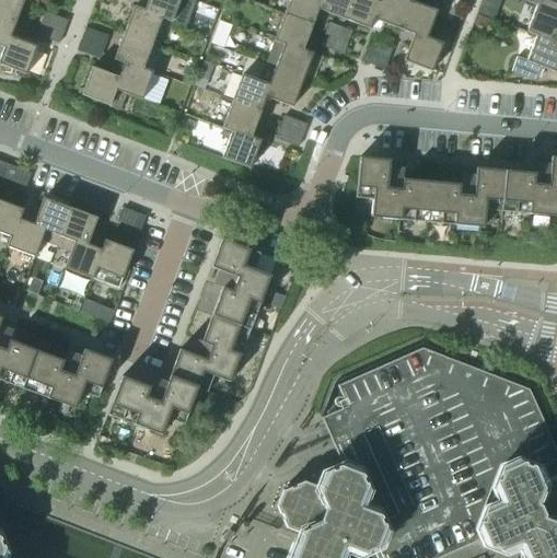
[(0,0),(0,13),(18,21),(24,0),(0,0)]
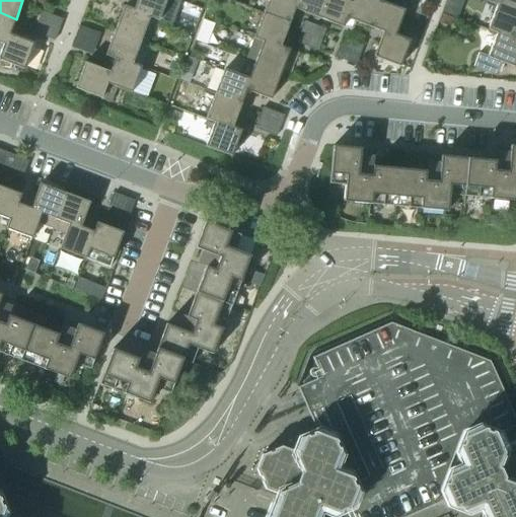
[(160,20),(167,0),(137,0),(135,8),(135,9),(152,15),(151,16),(160,20)]
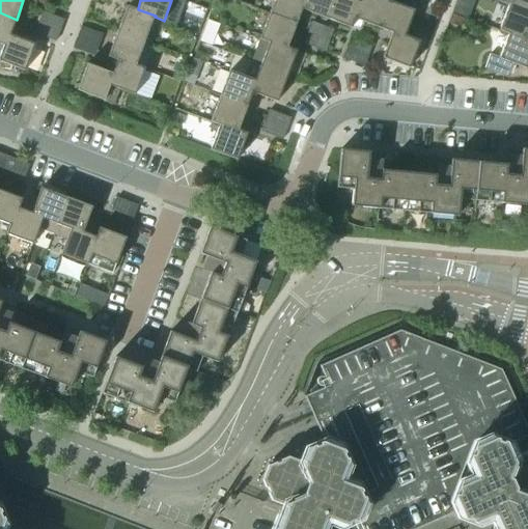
[(298,22),(303,7),(305,0),(275,0),(271,12),(298,22)]
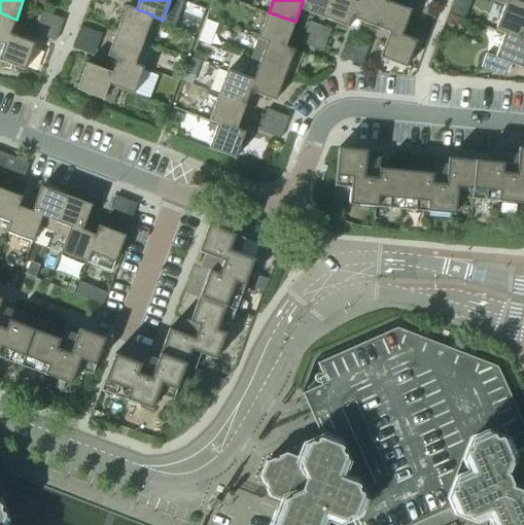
[(325,16),(332,0),(303,0),(301,7),(325,16)]
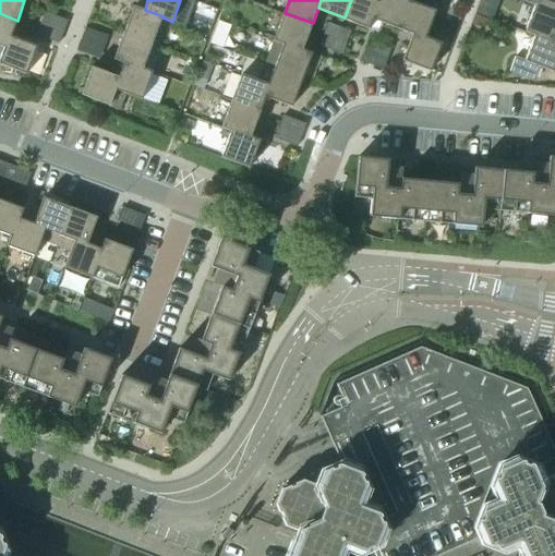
[(374,17),(381,0),(351,0),(345,17),(372,27),(375,19),(374,17)]
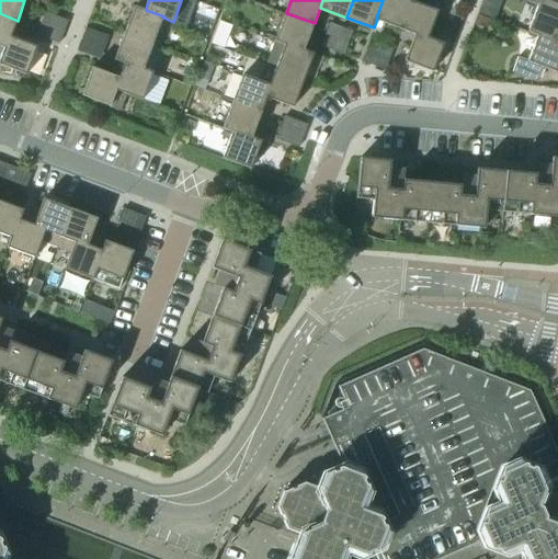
[(401,27),(412,0),(383,0),(376,18),(377,19),(401,27)]
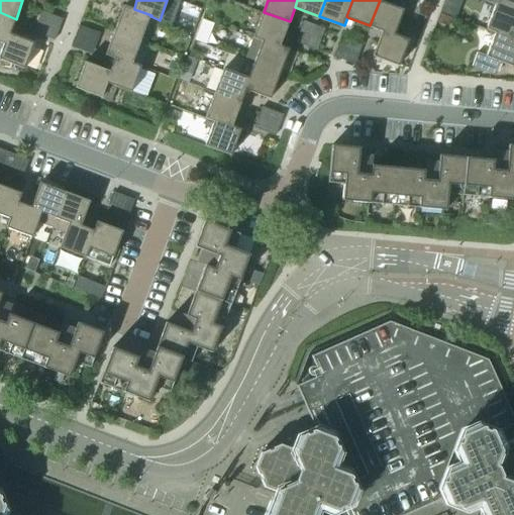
[(395,34),(399,24),(405,9),(383,0),(380,0),(370,25),(384,30),(395,34)]
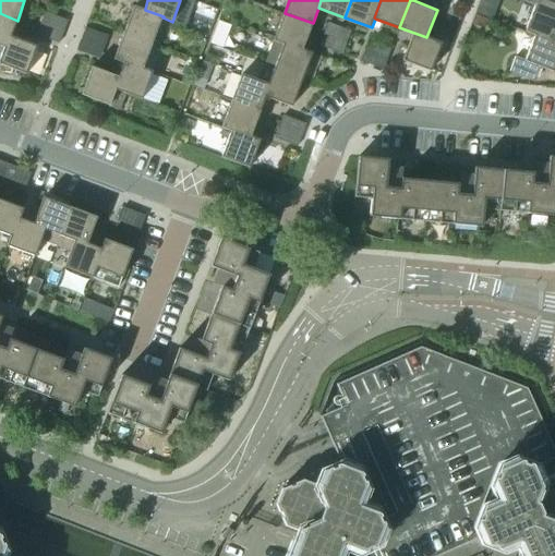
[(538,0),(537,3),(554,10),(554,0),(538,0)]
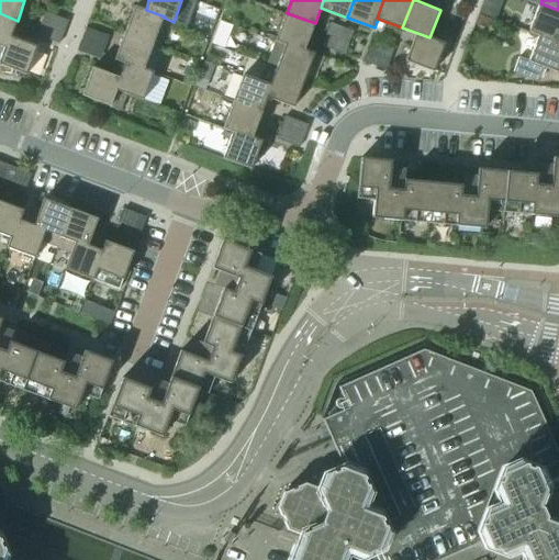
[(558,10),(540,3),(530,31),(540,34),(541,33),(558,41),(558,10)]
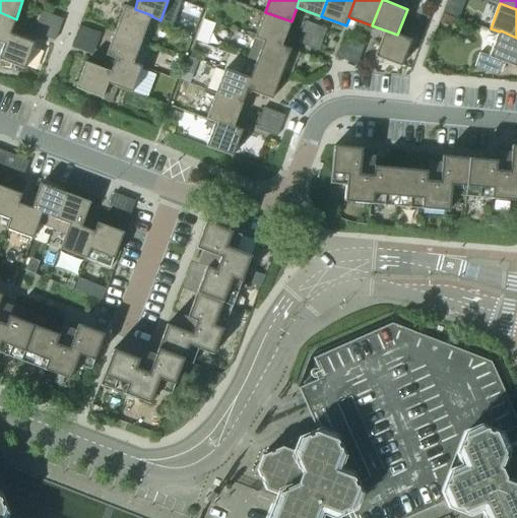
[(143,40),(151,16),(152,15),(135,9),(135,8),(126,4),(117,29),(143,40)]
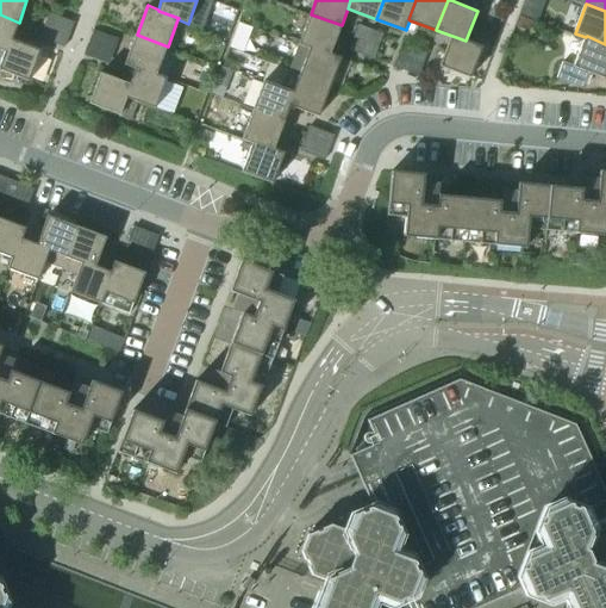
[(58,29),(63,17),(51,12),(47,24),(58,29)]
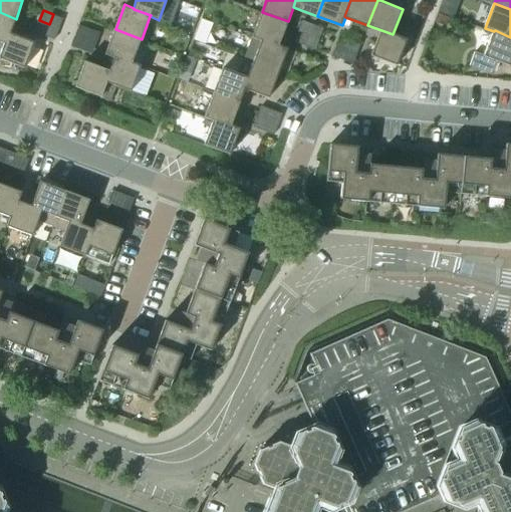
[(11,32),(16,19),(0,12),(0,40),(7,43),(11,32)]
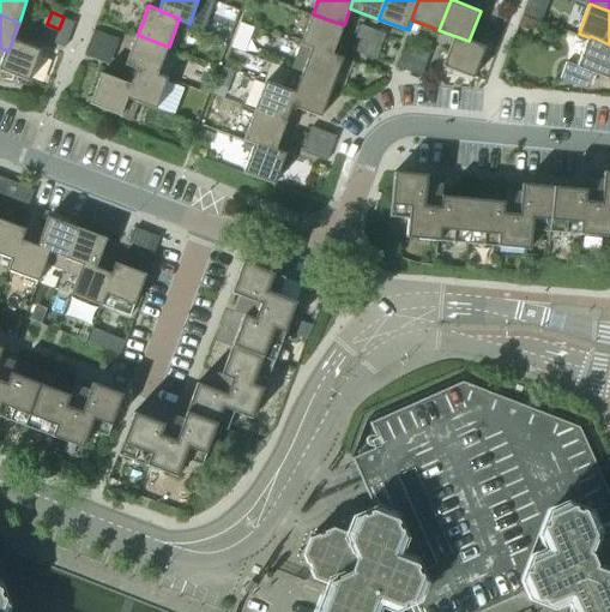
[(333,53),(344,25),(313,15),(302,45),(313,48),(313,47),(333,54),(333,53)]
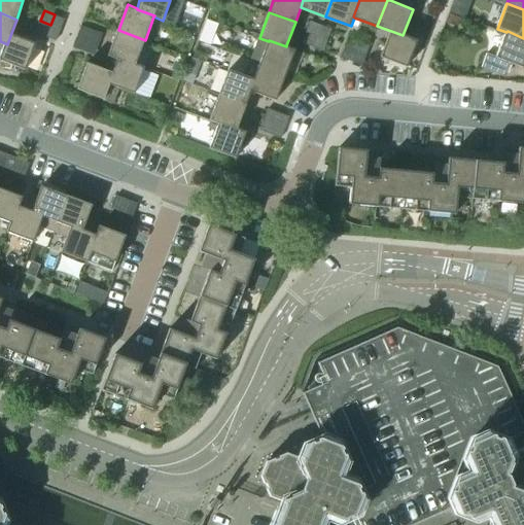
[(50,25),(62,29),(66,19),(55,14),(50,25)]
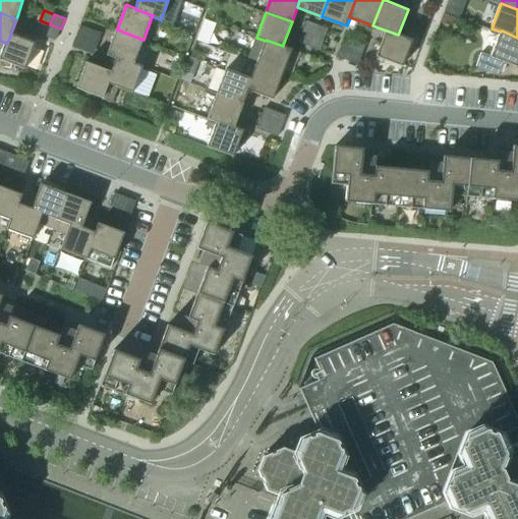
[(46,35),(50,24),(40,20),(36,32),(46,35)]
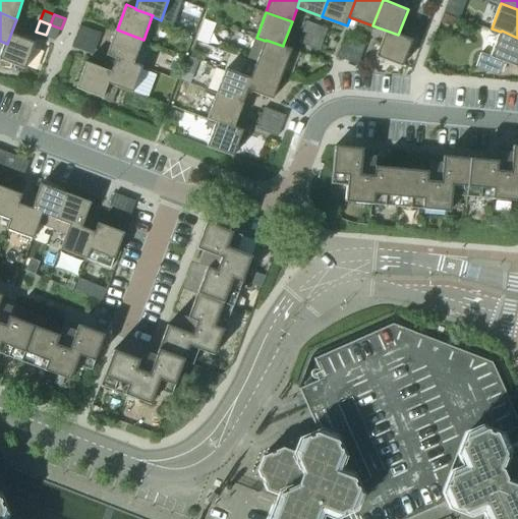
[(314,35),(319,24),(308,20),(304,31),(314,35)]
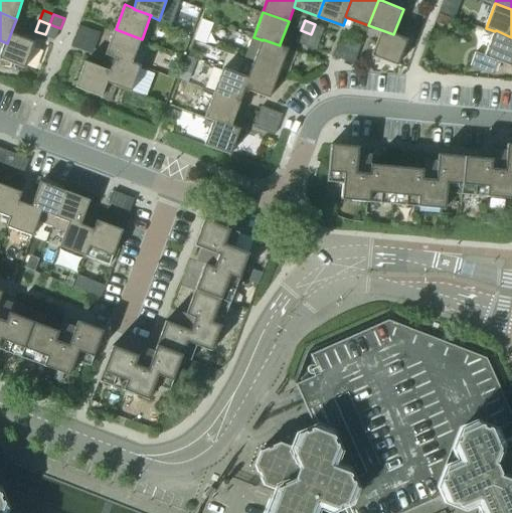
[(45,34),(56,38),(60,28),(49,24),(45,34)]
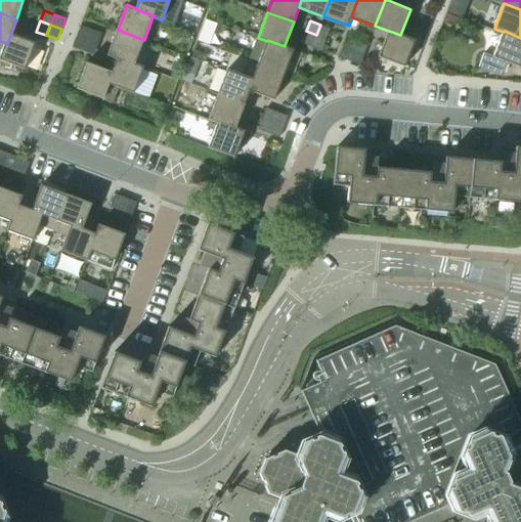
[(90,36),(93,29),(82,25),(78,35),(86,38),(88,42),(92,40),(90,36)]
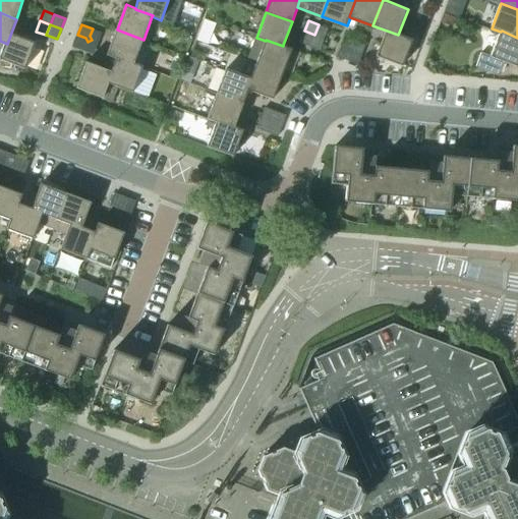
[(314,35),(325,39),(329,29),(319,24),(314,35)]
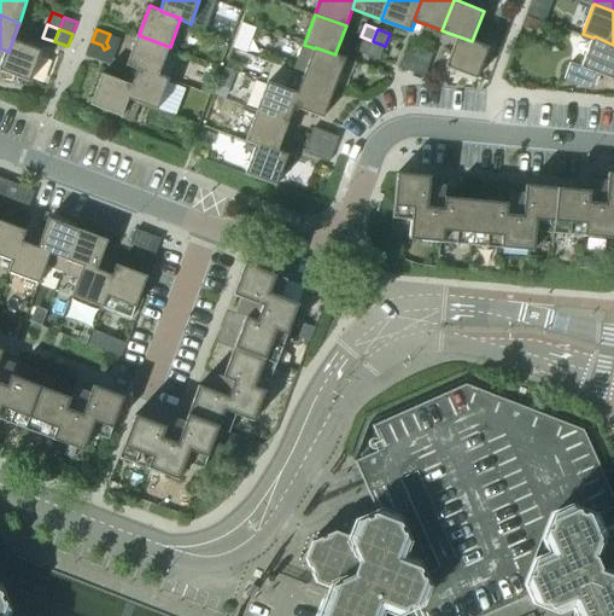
[(478,77),(495,35),(477,29),(472,41),(458,36),(448,65),(478,77)]
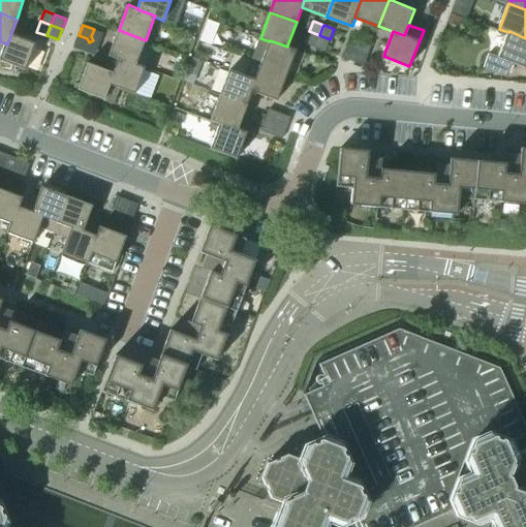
[(100,43),(104,33),(94,29),(91,36),(93,40),(100,43)]
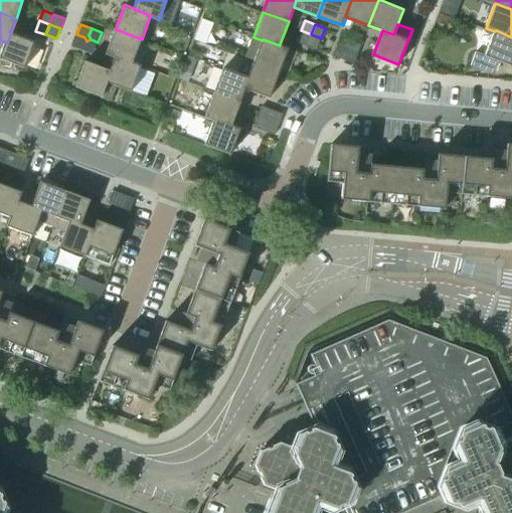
[(133,61),(142,39),(116,29),(107,54),(116,57),(116,56),(133,62),(133,61)]
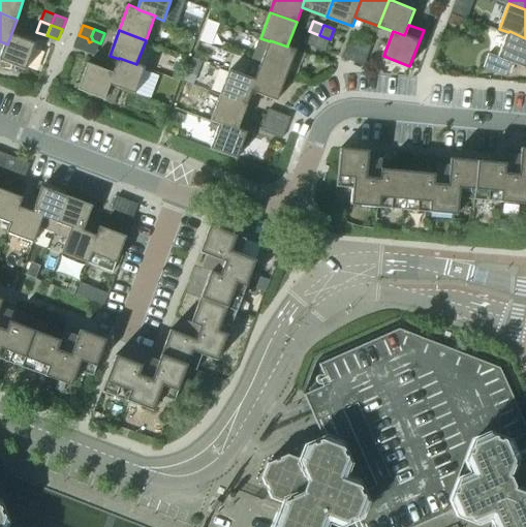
[(315,45),(319,35),(309,31),(305,41),(315,45)]
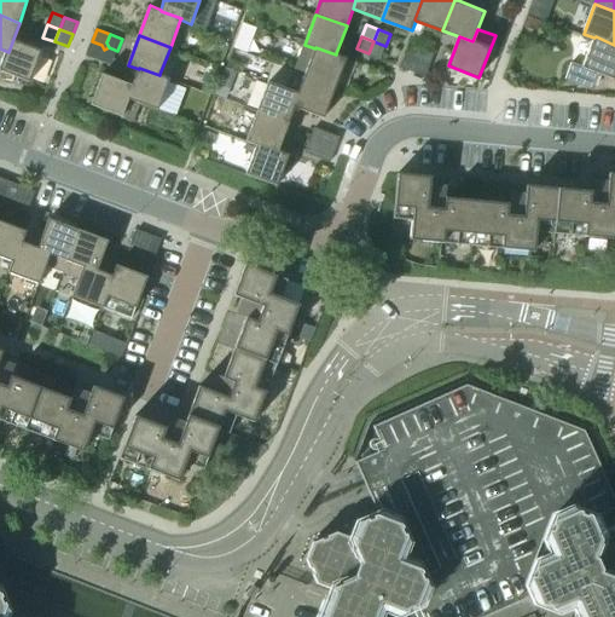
[(614,45),(596,36),(595,38),(584,67),(573,63),(567,79),(593,88),(601,73),(614,79),(614,45)]
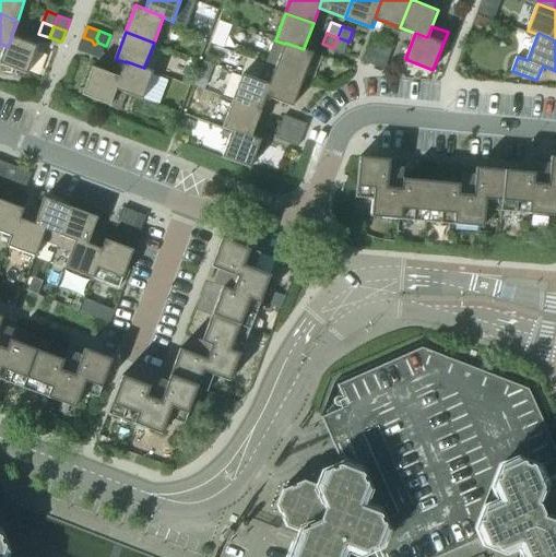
[(0,62),(28,73),(38,45),(12,35),(8,47),(0,44),(0,62)]
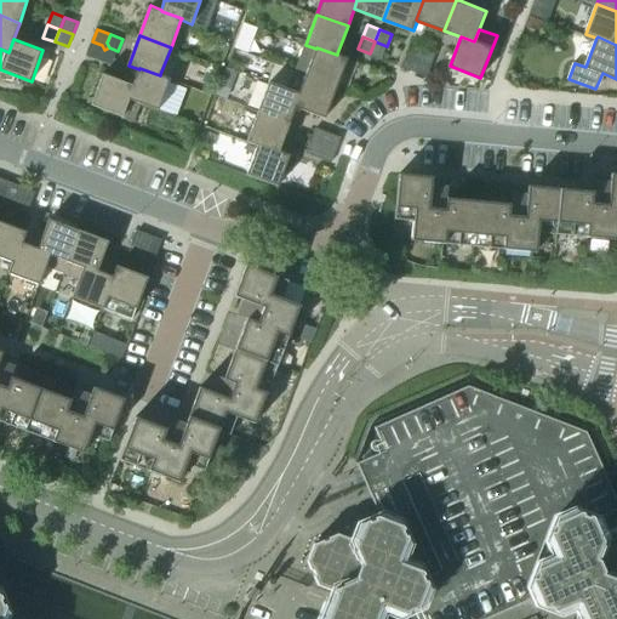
[(89,55),(101,60),(104,50),(102,45),(92,41),(89,55)]
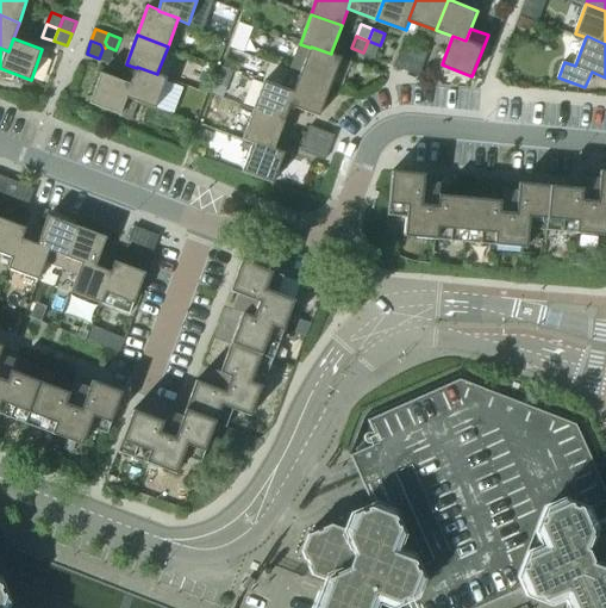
[(363,53),(375,57),(380,45),(368,41),(363,53)]
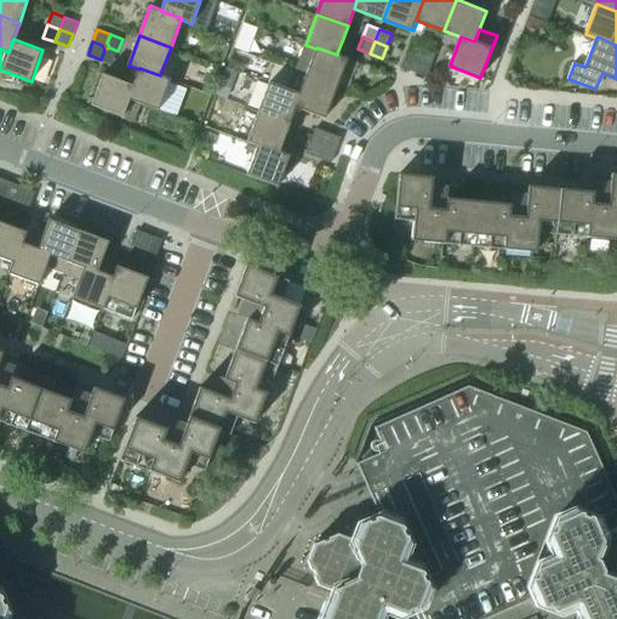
[(421,58),(424,46),(412,41),(407,54),(421,58)]
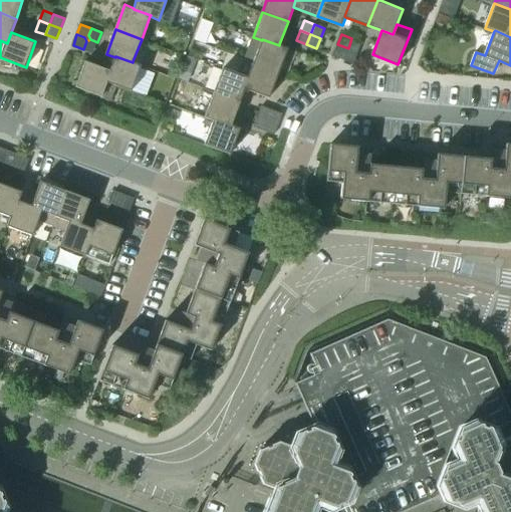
[(358,52),(362,42),(351,38),(348,48),(358,52)]
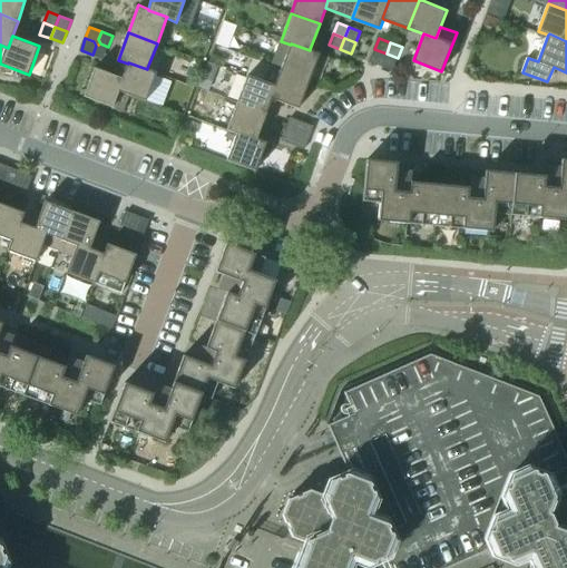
[(311,79),(321,52),(310,49),(310,50),(291,43),(291,45),(282,68),(311,79)]
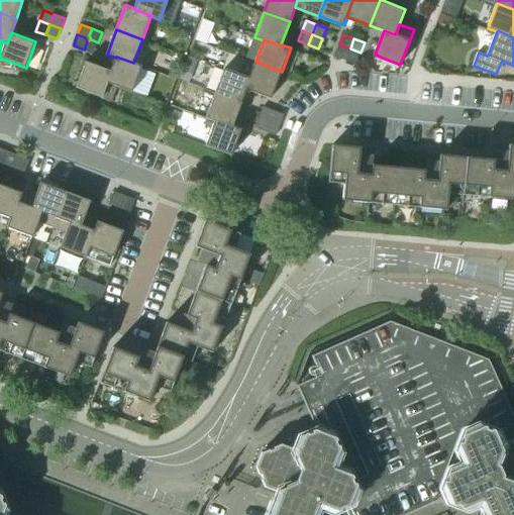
[(335,55),(346,59),(350,48),(339,44),(335,55)]
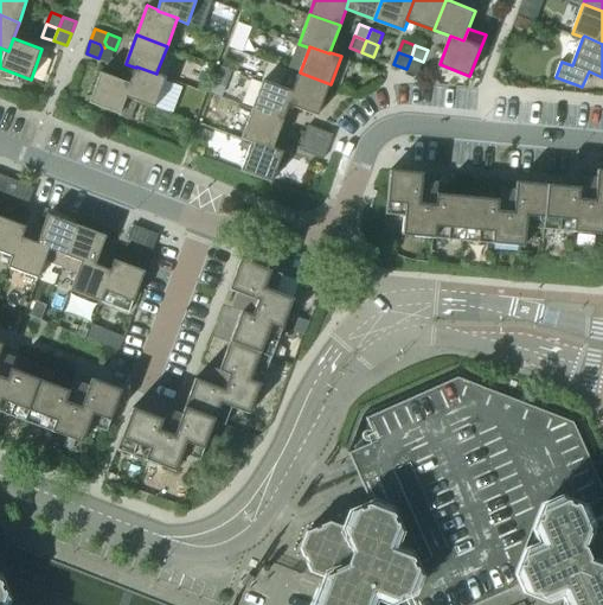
[(406,69),(418,74),(423,62),(411,57),(406,69)]
